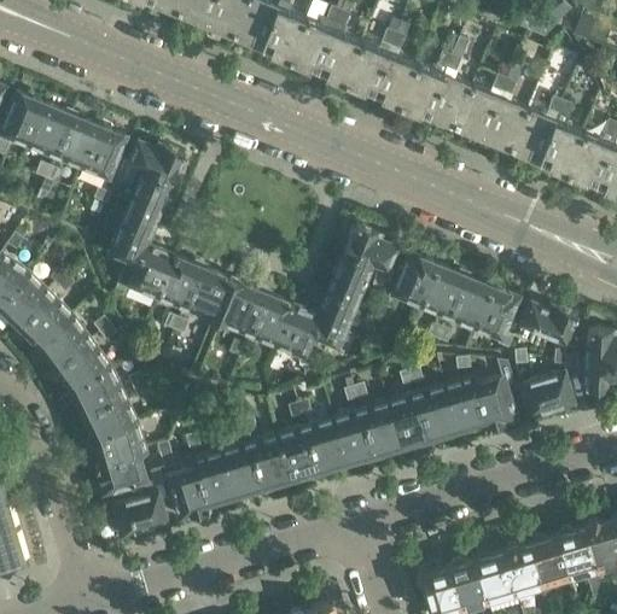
[(151,0),(179,11),(182,0),(151,0)]
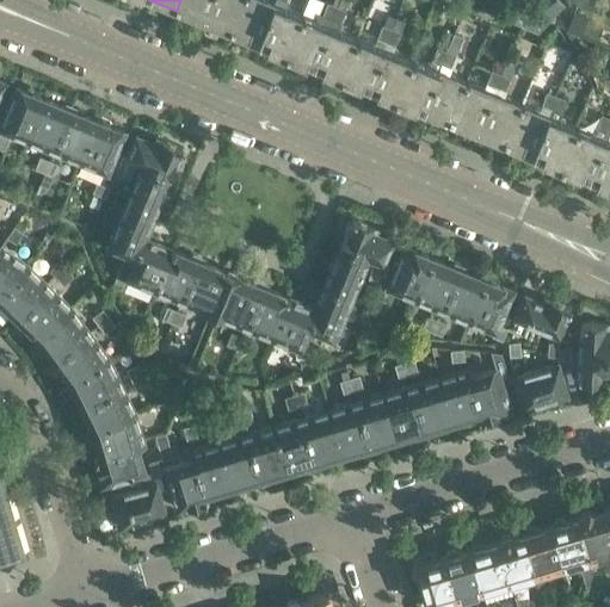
[(180,0),(177,11),(203,22),(211,0),(180,0)]
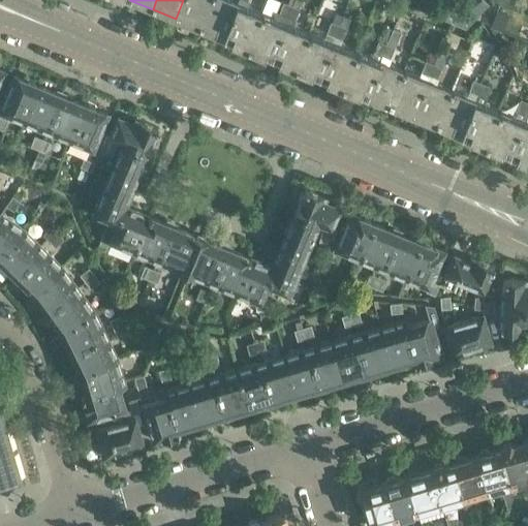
[(183,0),(176,19),(199,29),(211,0),(183,0)]
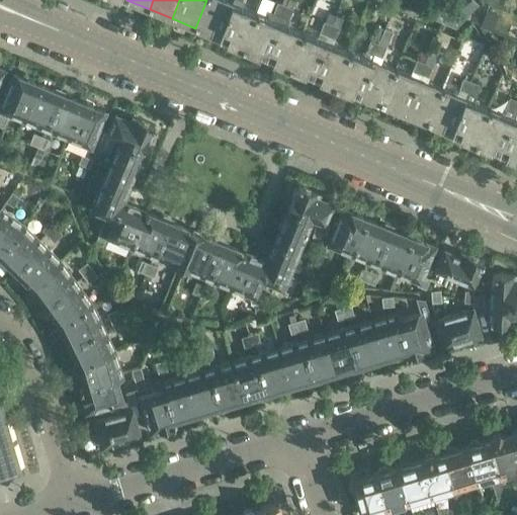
[(228,0),(206,0),(195,28),(220,37),(234,2),(228,0)]
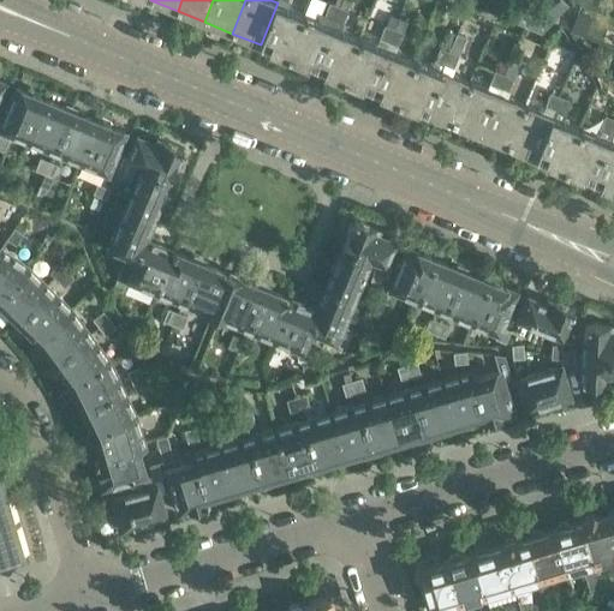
[(555,0),(524,28),(526,30),(540,36),(566,7),(559,0),(555,0)]
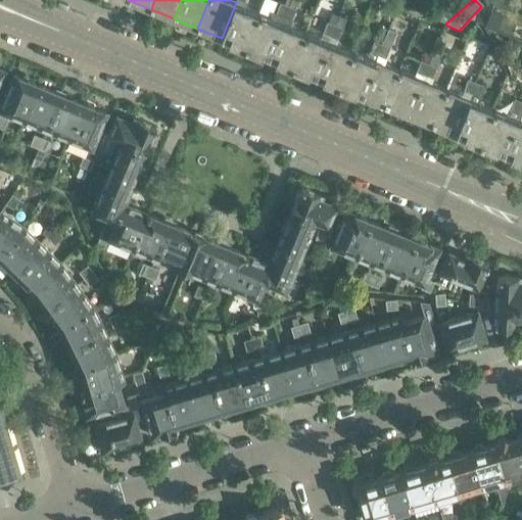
[(236,2),(222,38),(244,47),(258,12),(236,3),(237,2),(236,2)]
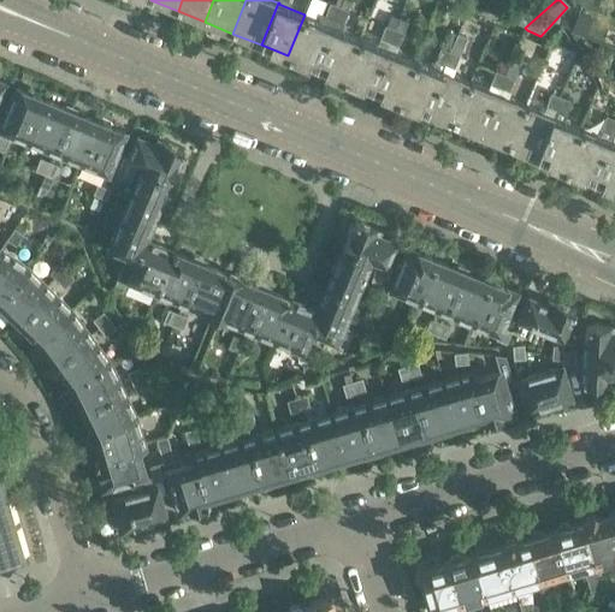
[(326,17),(335,21),(341,7),(331,4),(326,17)]
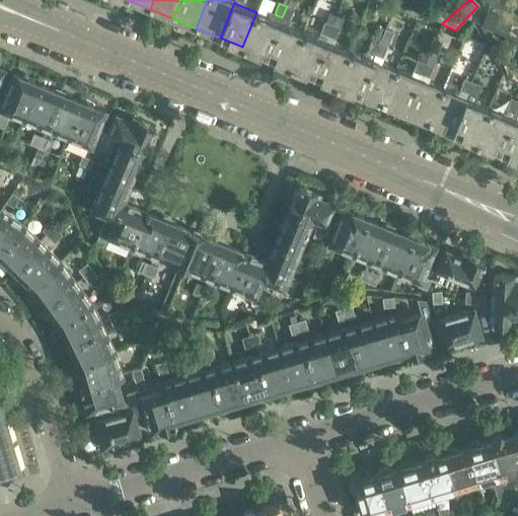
[(282,17),(289,20),(294,9),(287,6),(282,17)]
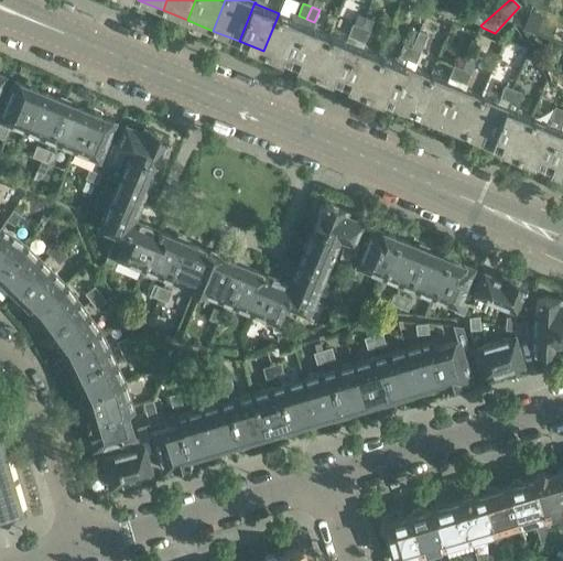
[(304,24),(279,13),(263,51),(289,62),(304,24)]
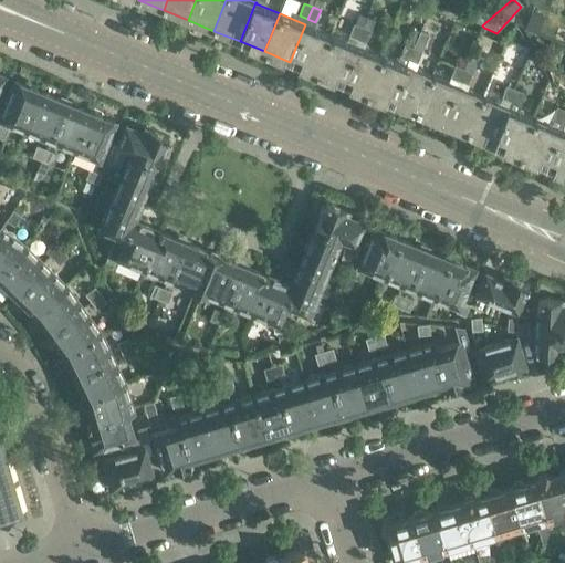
[(531,34),(536,18),(527,16),(520,23),(524,32),(531,34)]
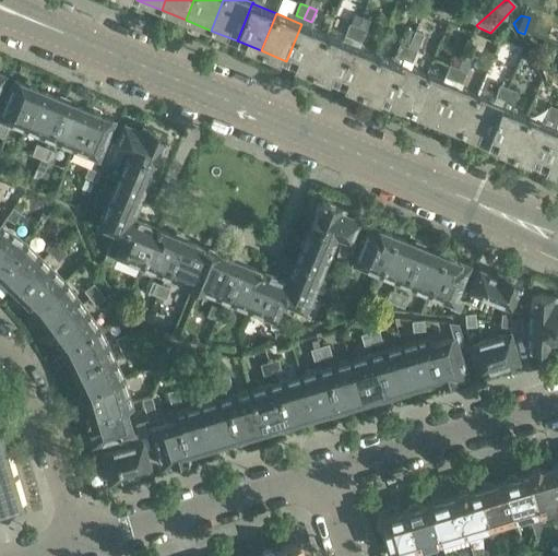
[(301,24),(286,61),(311,71),(327,34),(301,24)]
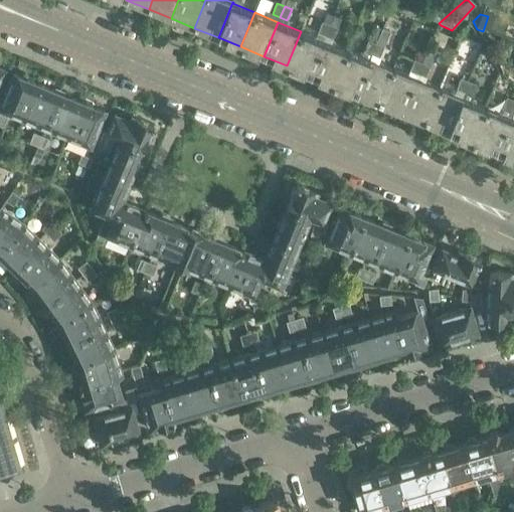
[(301,31),(287,65),(310,75),(330,25),(322,22),(315,37),(301,31)]
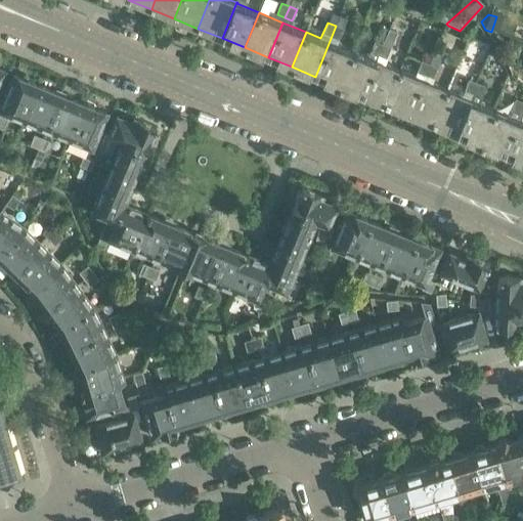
[(336,26),(315,77),(339,86),(353,51),(339,45),(345,30),(336,26)]
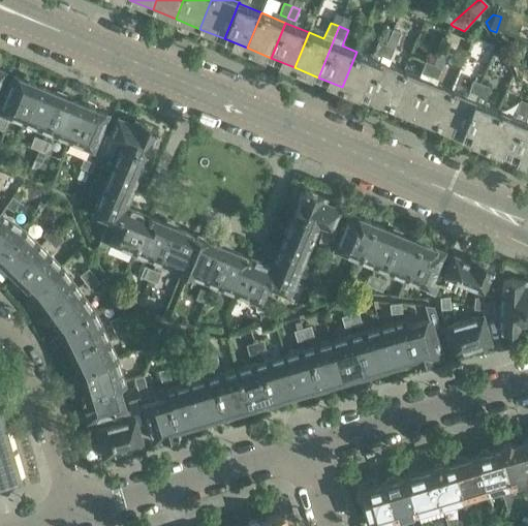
[(390,39),(386,45),(394,48),(396,42),(390,39)]
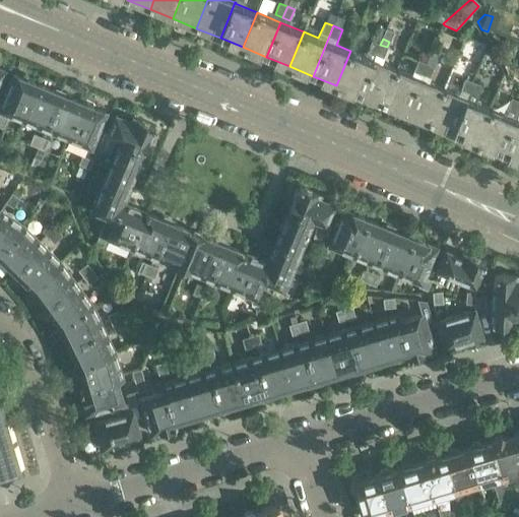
[(350,51),(336,85),(360,95),(380,45),(372,42),(365,57),(350,51)]
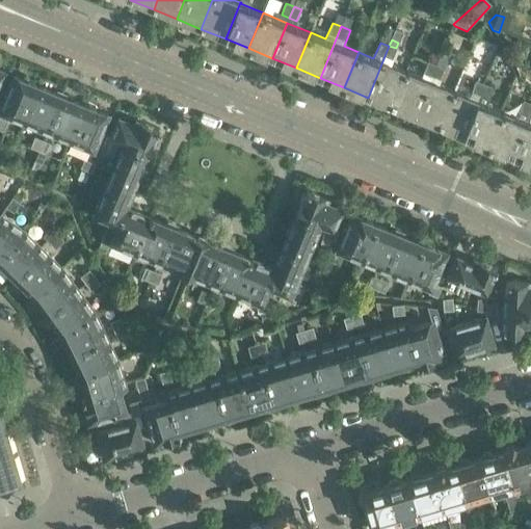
[(389,46),(368,98),(392,107),(406,71),(392,64),(397,50),(389,46)]
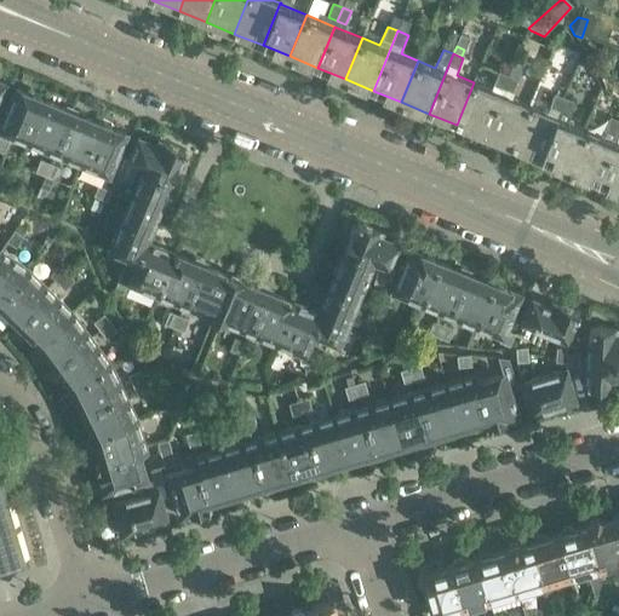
[(513,68),(509,76),(485,137),(511,148),(529,105),(513,98),(520,80),(522,73),(513,68)]
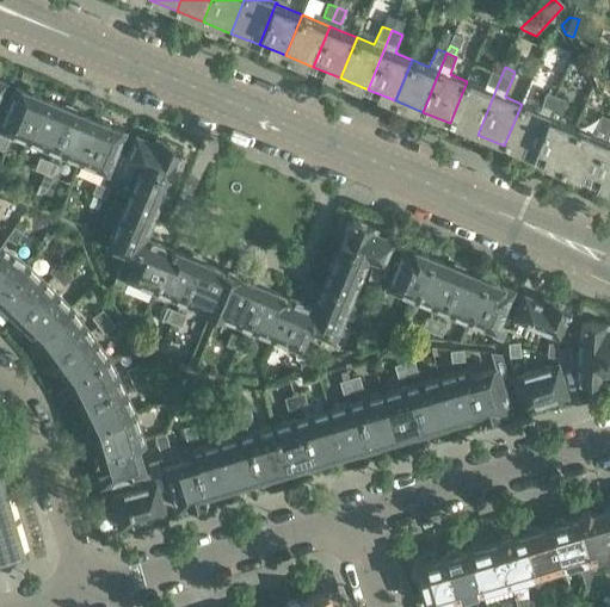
[(467,81),(450,123),(478,135),(501,75),(492,70),(485,88),(467,81)]
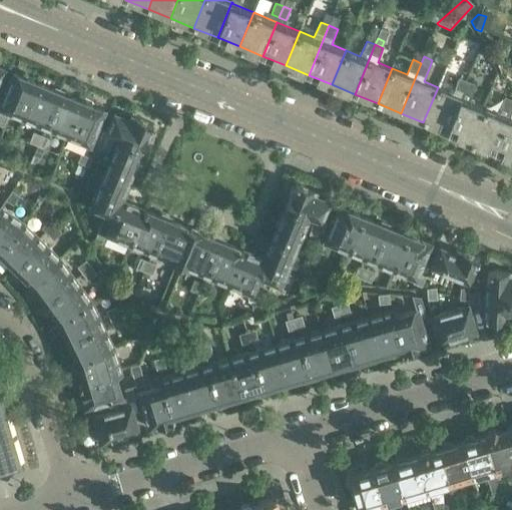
[(15,75),(3,105),(0,103),(0,114),(1,112),(6,114),(9,115),(23,121),(38,85),(31,81),(30,79),(25,77),(23,78),(15,75)]
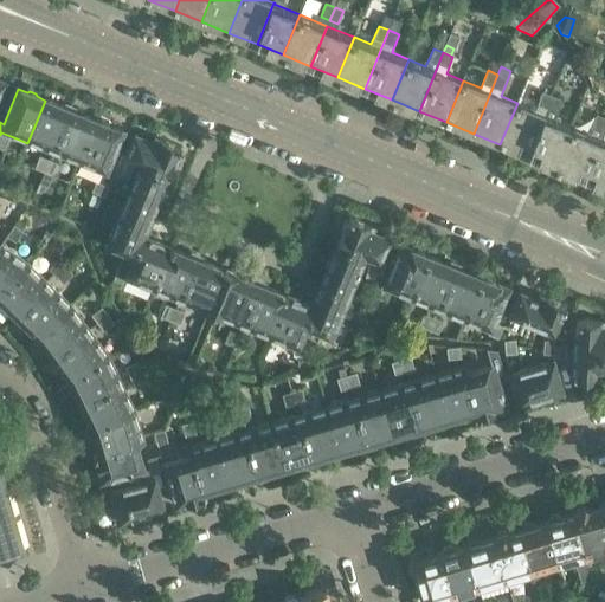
[(517,103),(500,144),(527,155),(545,115),(552,97),(544,94),(538,107),(536,107),(535,110),(517,103)]
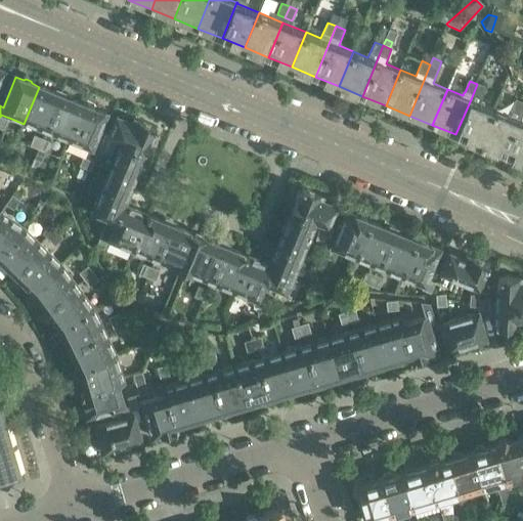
[(471,99),(455,134),(479,144),(494,109),(481,103),(482,99),(481,99),(485,87),(477,84),(471,99)]
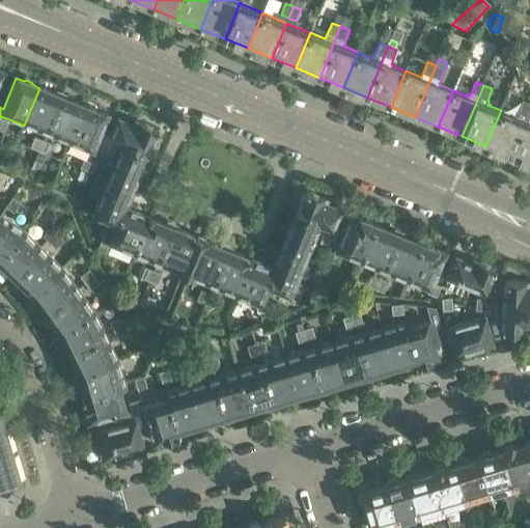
[(39,88),(24,126),(47,135),(62,96),(39,88)]
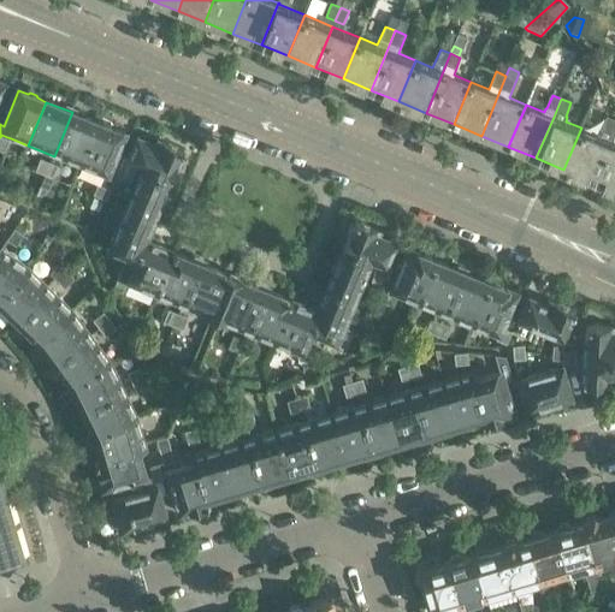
[(72,112),(54,156),(81,167),(100,124),(72,112)]
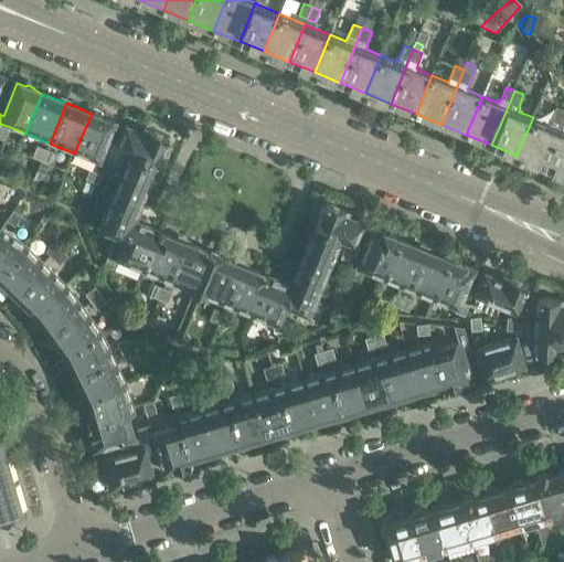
[(533,117),(517,156),(542,166),(563,115),(563,113),(553,108),(547,124),(533,117)]
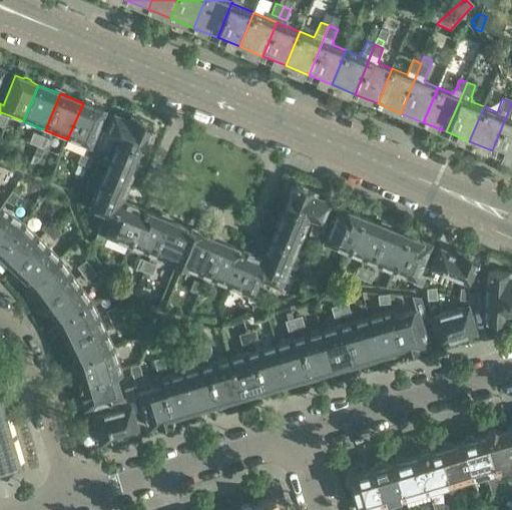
[(83,103),(67,139),(90,149),(105,112),(93,107),(93,104),(87,102),(85,104),(83,103)]
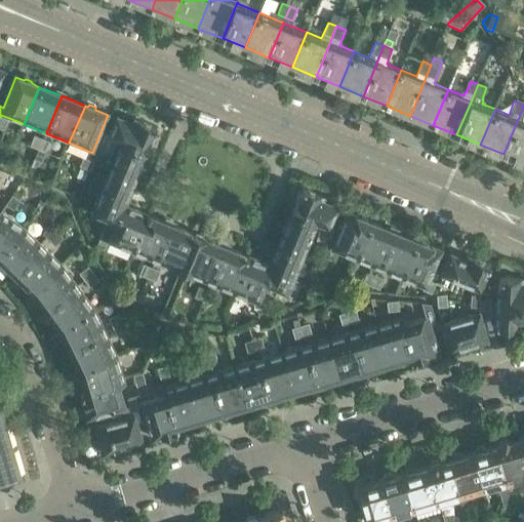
[(523,107),(504,154),(523,162),(523,107)]
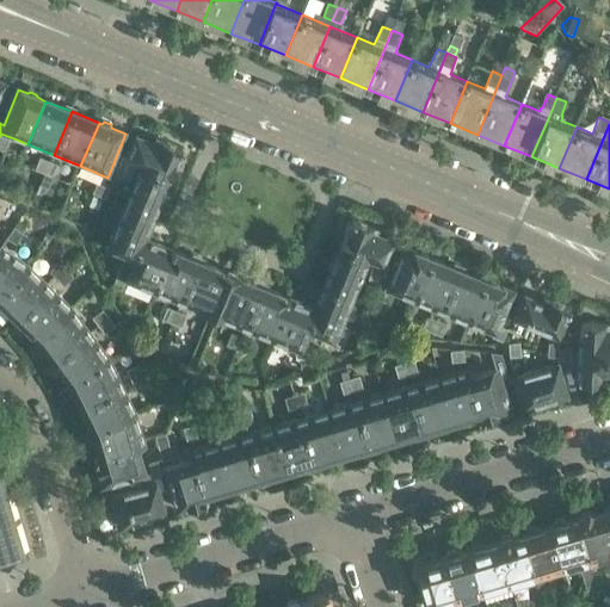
[(10,142),(0,137),(0,152),(5,154),(10,142)]
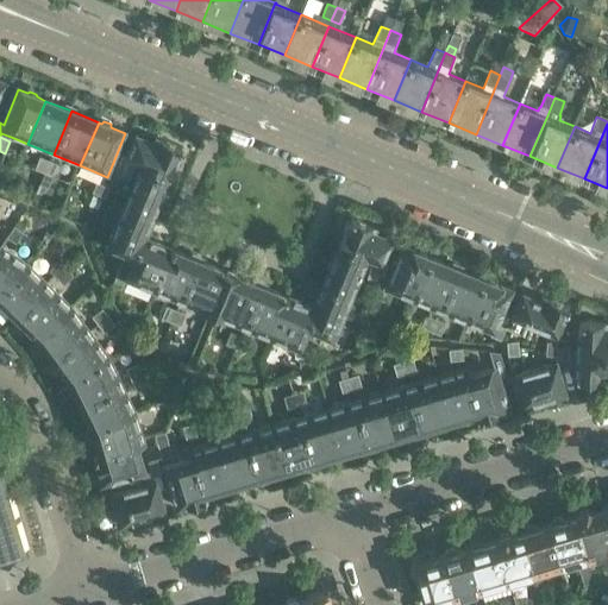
[(137,138),(129,159),(121,156),(117,169),(131,174),(136,163),(142,164),(171,176),(177,163),(180,162),(183,156),(181,153),(183,149),(156,138),(154,144),(137,138)]
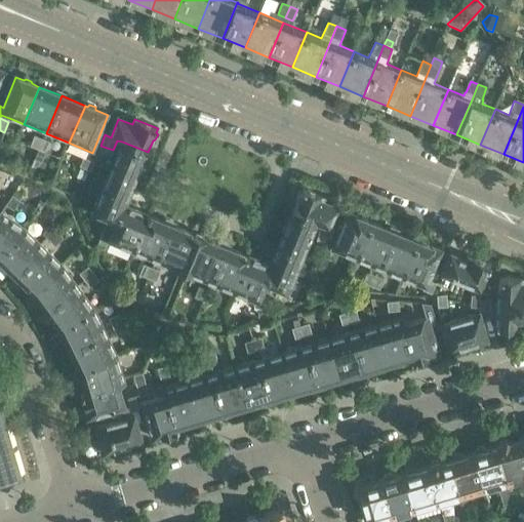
[(33,138),(29,151),(37,154),(42,143),(33,138)]
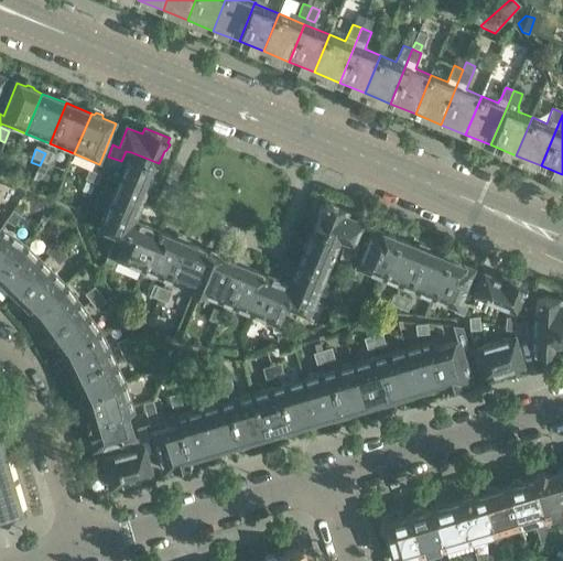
[(131,152),(115,191),(143,203),(159,163),(131,152)]
